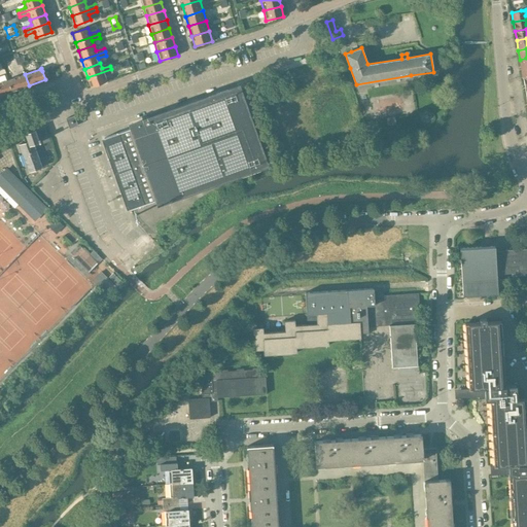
[(111,69),(88,77),(91,86),(106,81),(104,75),(112,73),(111,69)]
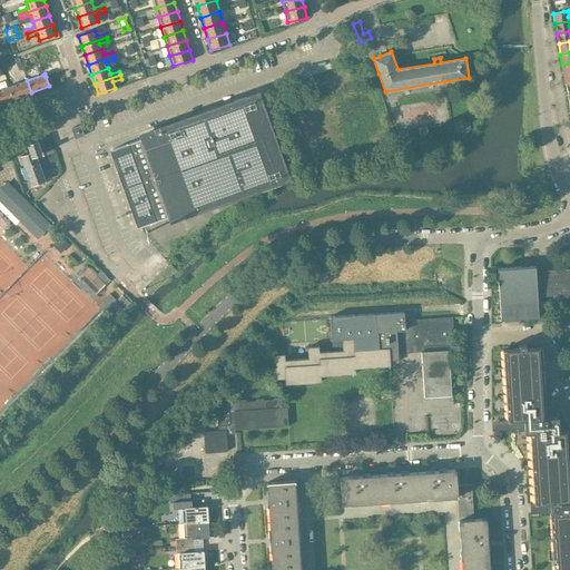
[(27,80),(9,87),(13,98),(31,92),(27,80)]
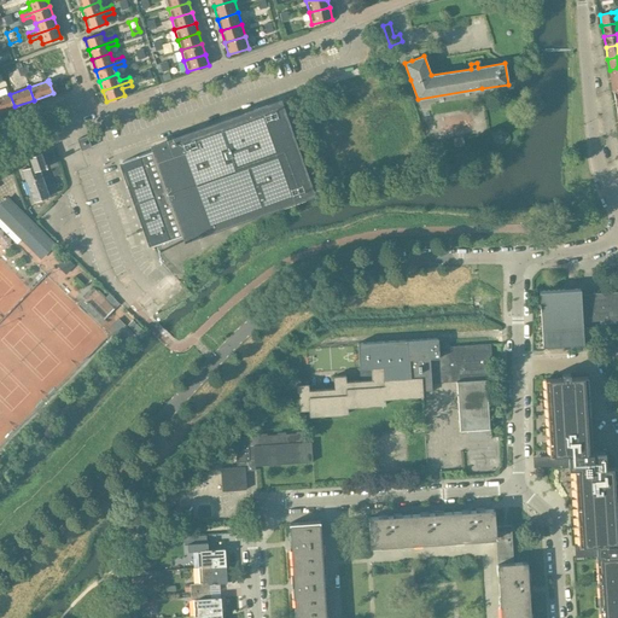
[(10,94),(0,97),(0,111),(15,106),(10,94)]
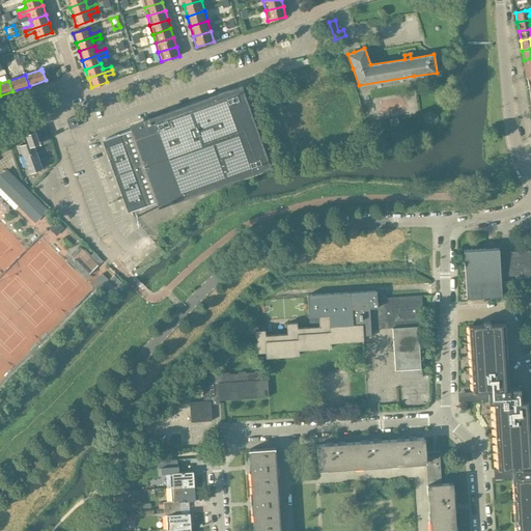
[(253,136),(238,91),(150,122),(150,120),(146,122),(147,124),(105,139),(131,212),(263,164),(257,147),(268,144),(263,132),(253,136)]
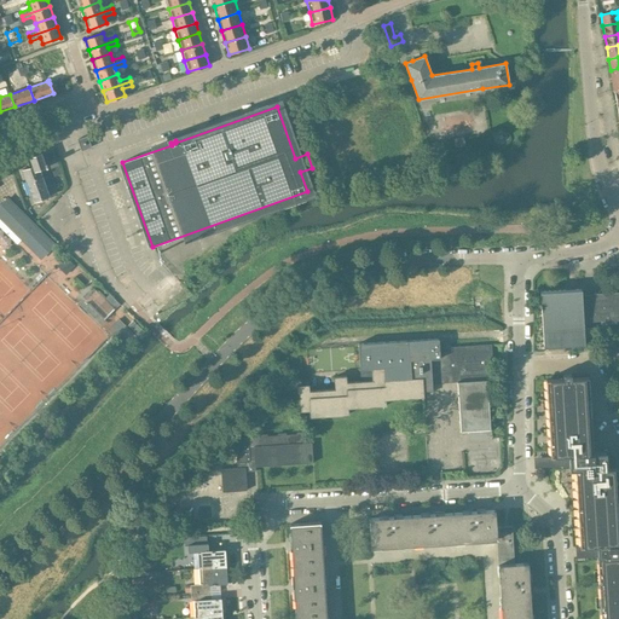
[(87,136),(77,139),(81,151),(91,148),(87,136)]
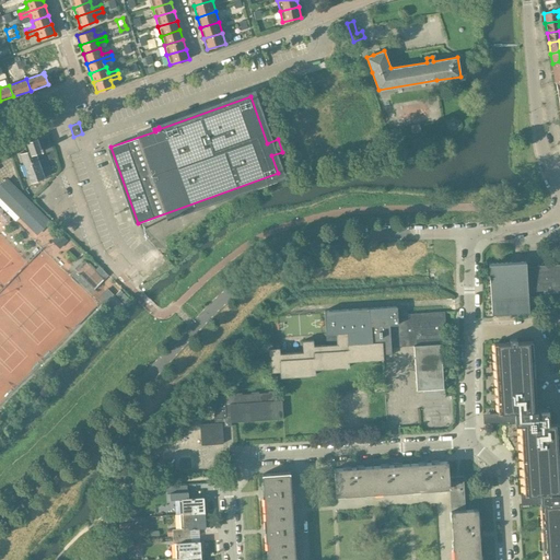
[(44,177),(35,153),(41,151),(36,138),(33,140),(32,137),(22,140),(26,151),(20,153),(32,185),(42,182),(41,178),(44,177)]
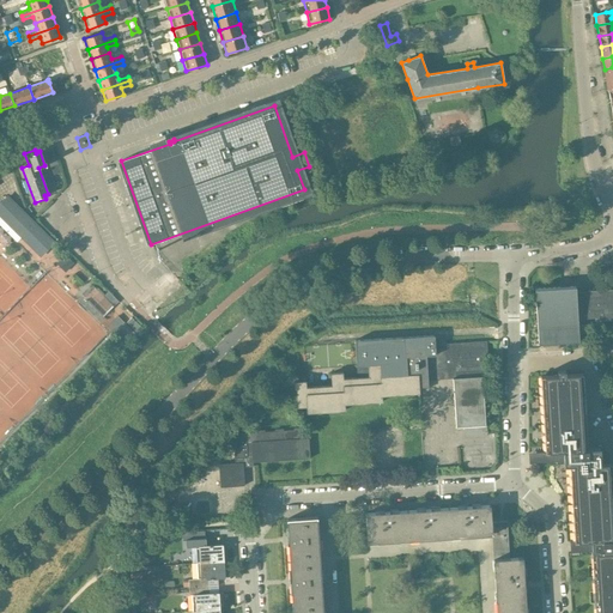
[(58,164),(48,168),(50,176),(61,173),(58,164)]
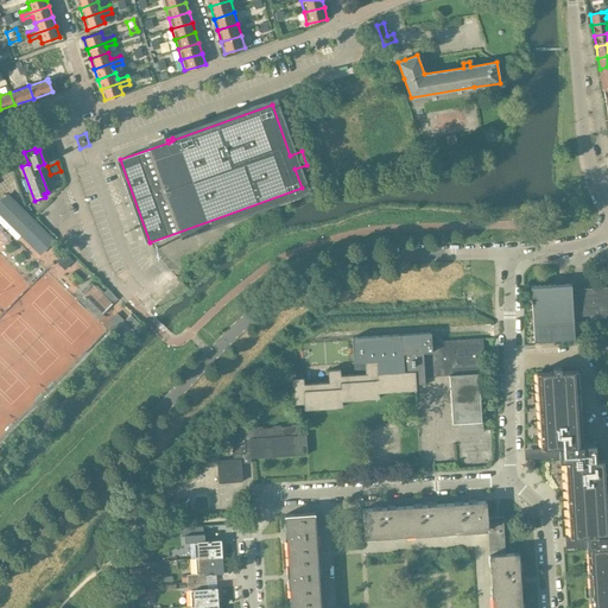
[(7,195),(0,202),(0,214),(21,235),(40,254),(54,240),(7,195)]
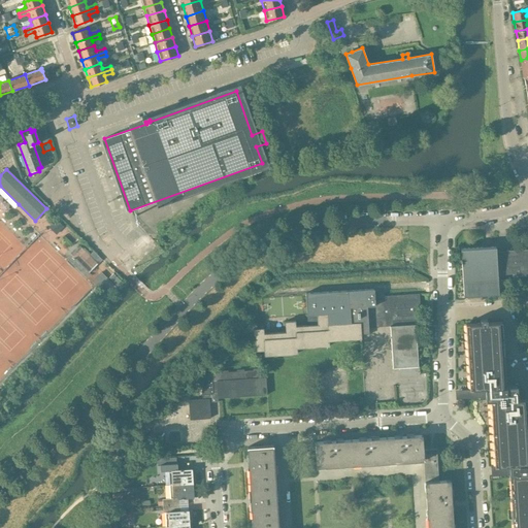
[(0,194),(14,208),(18,205),(0,187),(0,194)]
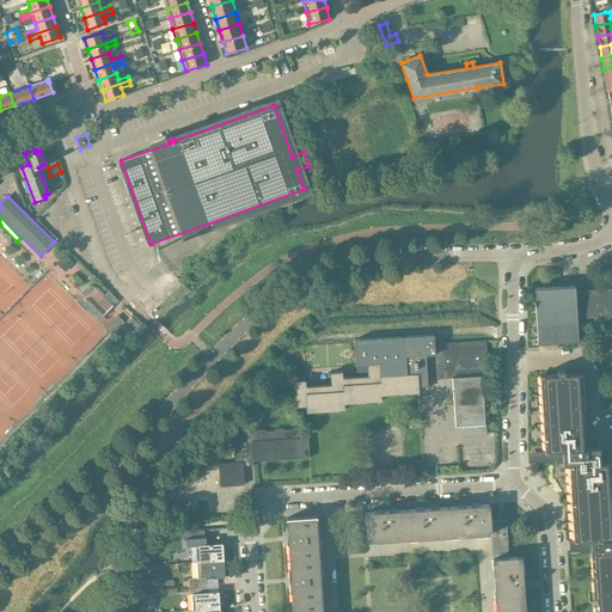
[(6,233),(0,239),(7,244),(12,238),(6,233)]
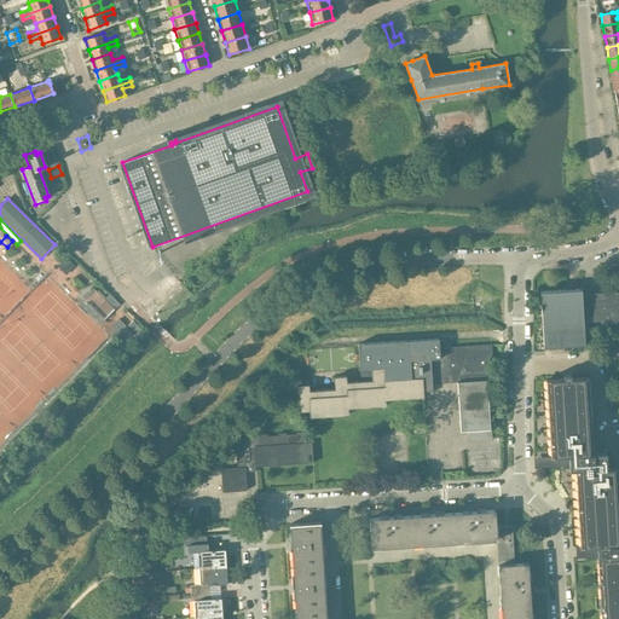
[(65,258),(57,266),(65,276),(74,266),(65,258)]
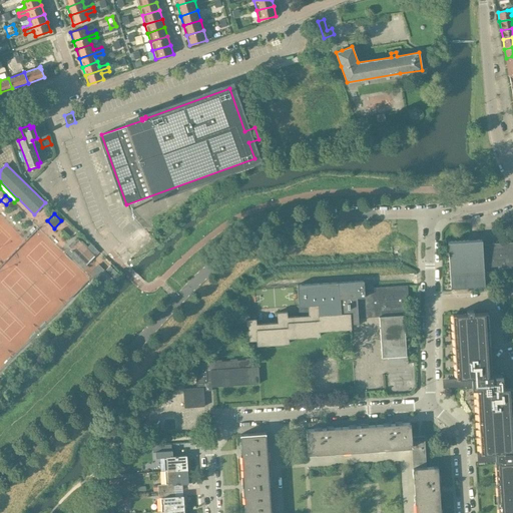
[(484,240),(484,243),(482,244),(482,239),(448,241),(451,288),(485,286),(483,268),(504,266),(505,269),(512,268),(512,241),(489,243),(489,240),(484,240)]
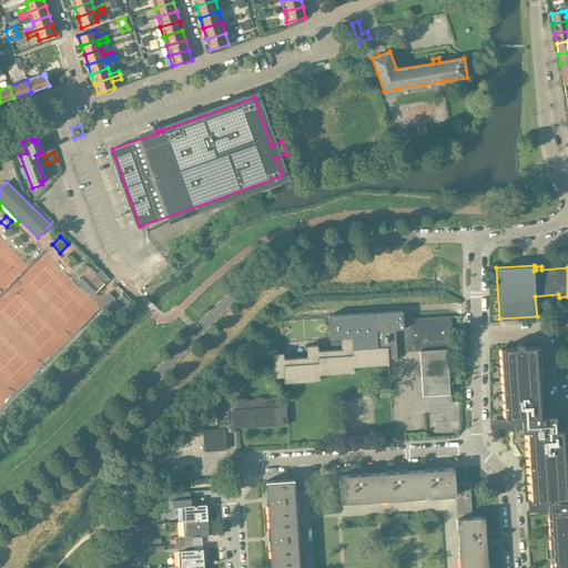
[(95,274),(105,284),(110,280),(101,270),(95,274)]
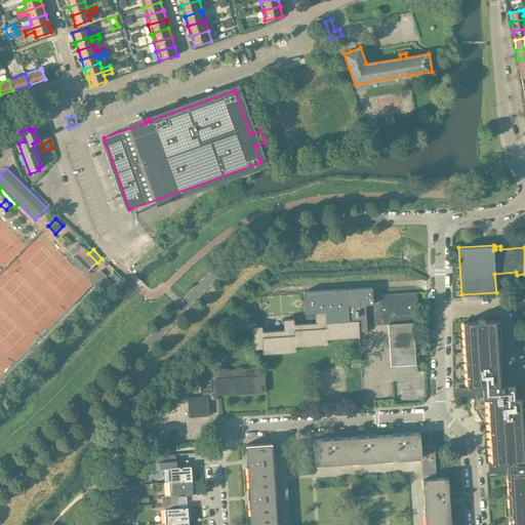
[(115,286),(107,278),(101,271),(93,278),(109,293),(115,286)]
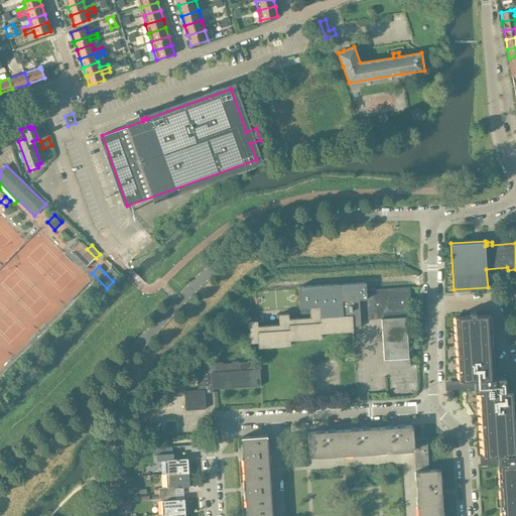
[(111,267),(110,268),(106,271),(115,280),(119,276),(111,267)]
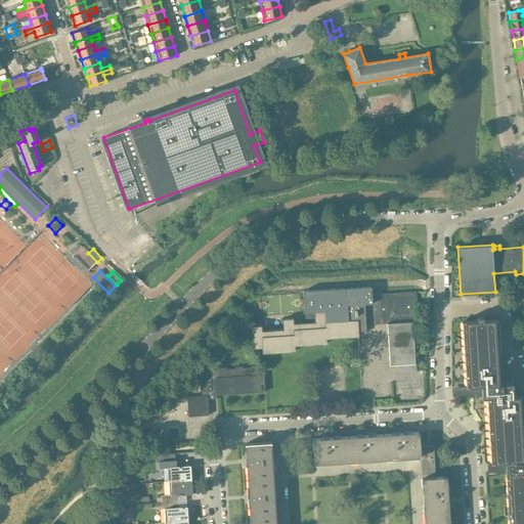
[(365,331),(365,324),(386,323),(389,365),(396,364),(397,373),(416,372),(416,363),(412,321),(418,321),(416,292),(381,294),(381,298),(372,298),(370,287),(307,291),(308,312),(314,311),(315,322),(293,323),(293,318),(282,319),(284,330),(261,331),(261,325),(251,326),(252,333),(253,333),(254,348),(262,348),(262,353),(295,351),(295,346),(326,344),(326,338),(358,336),(358,331),(365,331)]
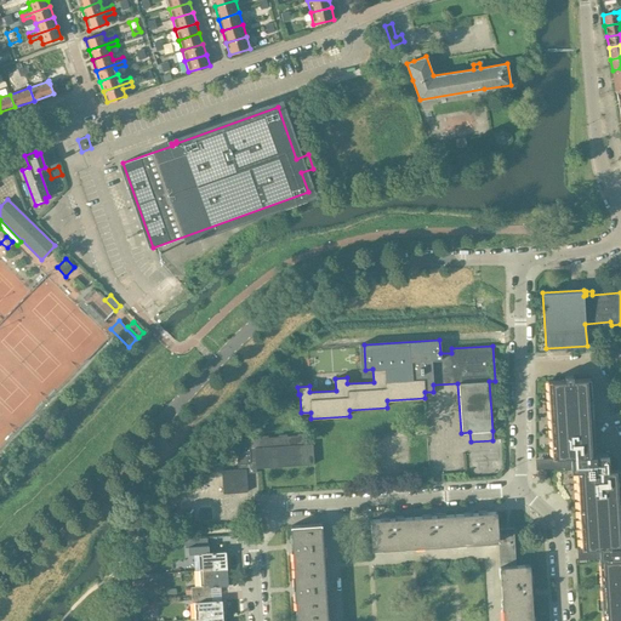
[(565,380),(547,381),(552,457),(559,457),(560,466),(571,466),(571,471),(576,471),(581,548),(582,548),(582,559),(599,558),(599,562),(599,563),(599,576),(605,576),(605,586),(600,586),(602,602),(607,602),(607,611),(602,611),(602,620),(620,620),(620,484),(620,483),(620,468),(616,468),(610,454),(594,455),(590,379),(573,380),(573,375),(564,376),(565,380)]
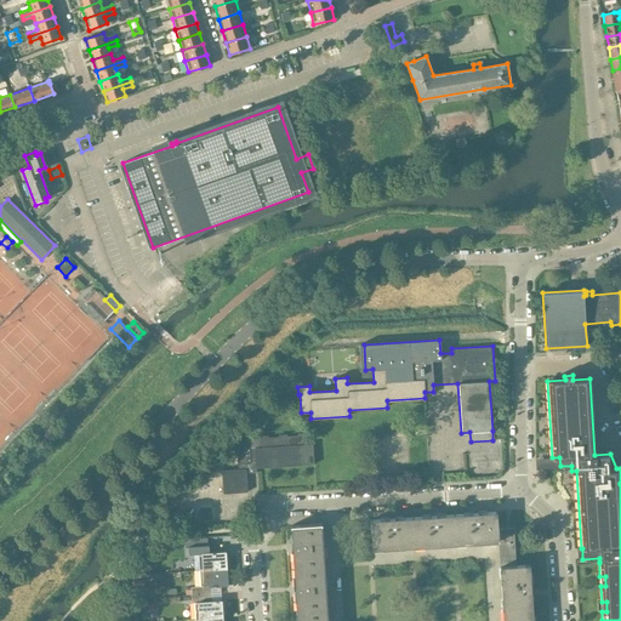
[(222,471),(223,494),(248,493),(246,473),(257,473),(256,468),(314,465),(313,444),(307,444),(306,433),(297,434),(297,436),(286,437),(286,434),(279,436),(279,437),(268,438),(268,436),(260,437),(260,438),(237,440),(237,446),(238,469),(222,471)]
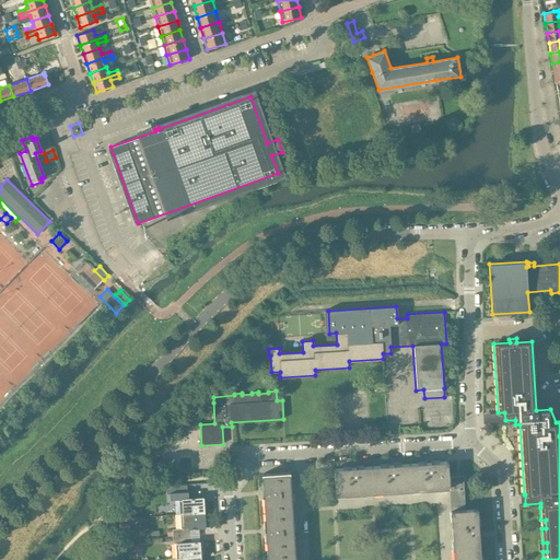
[(447,462),(410,464),(411,490),(450,488),(448,477),(447,462)]
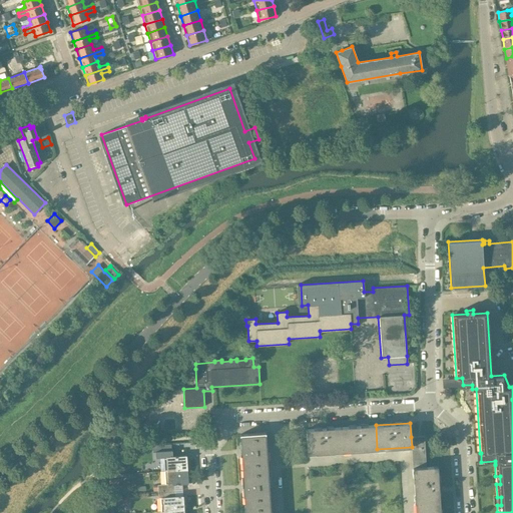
[(376,425),(341,428),(343,452),(377,449),(376,425)]
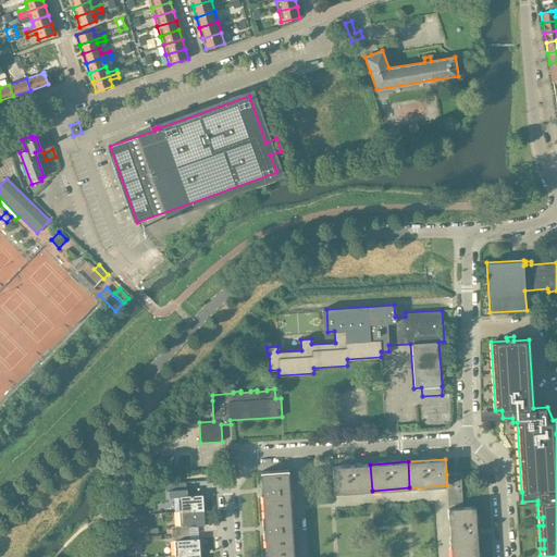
[(334,493),(372,491),(370,465),(332,467),(334,493)]
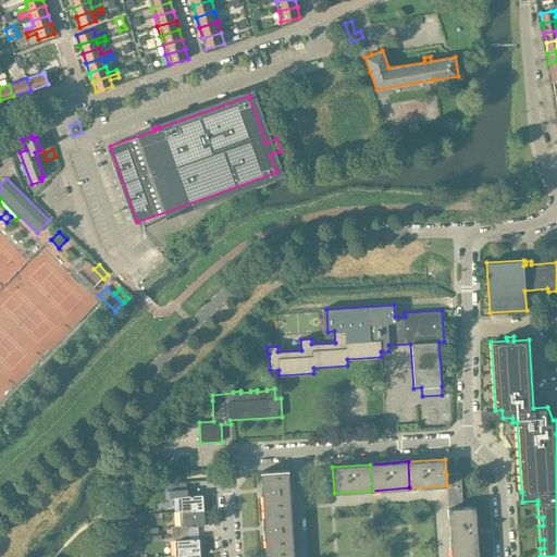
[(261,471),(262,489),(263,510),(291,509),(288,470),(261,471)]
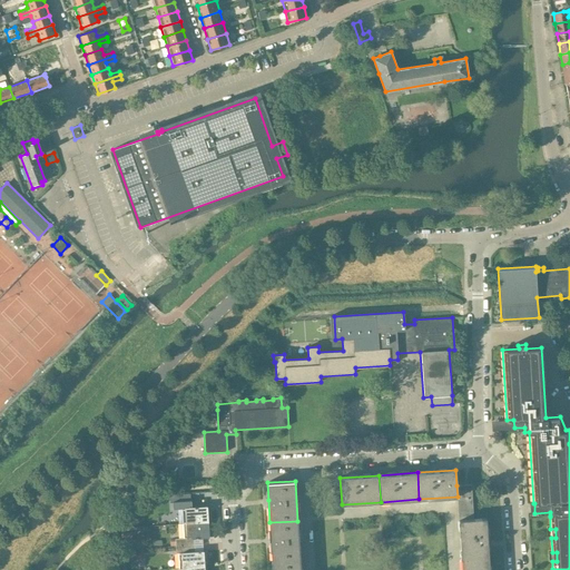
[(471,485),(457,485),(458,497),(458,500),(472,499),(471,485)]
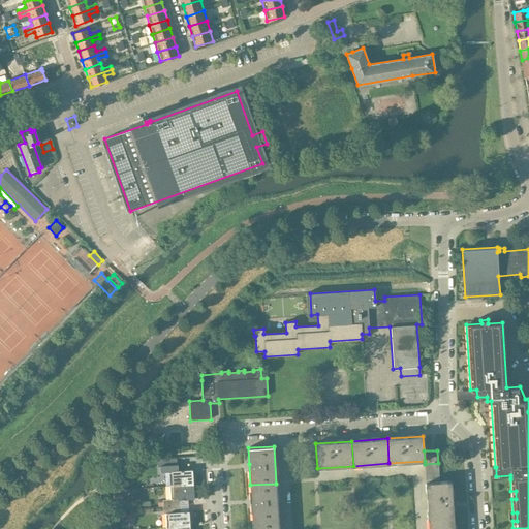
[(172,471),(173,486),(193,484),(192,470),(178,471),(177,465),(160,466),(161,472),(172,471)]
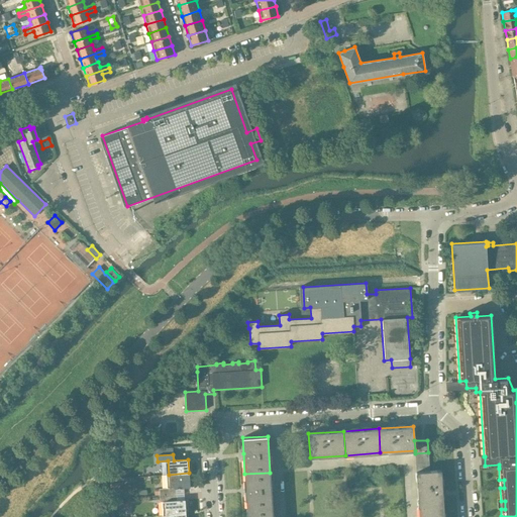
[(121,461),(121,475),(129,475),(128,461),(121,461)]
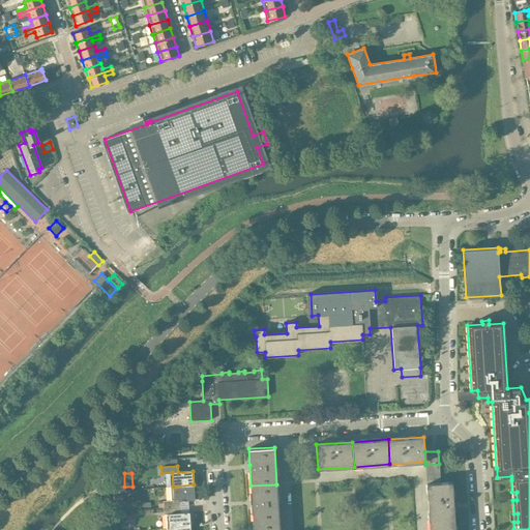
[(451,482),(440,482),(427,483),(429,520),(453,518),(451,482)]
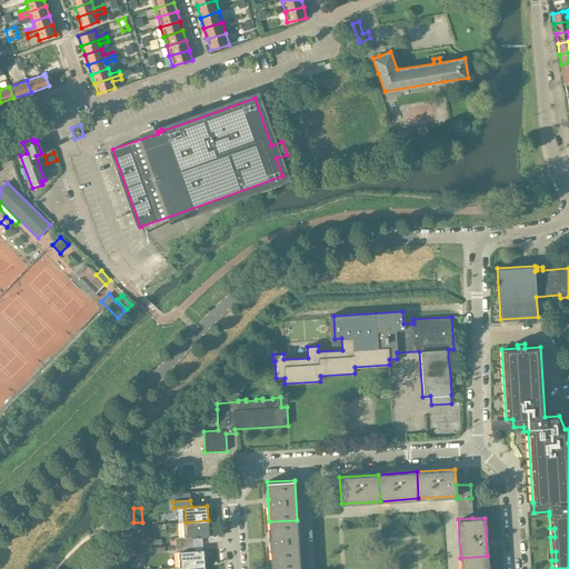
[(208,520),(186,522),(187,537),(175,538),(176,545),(193,543),(193,537),(209,537),(208,520)]
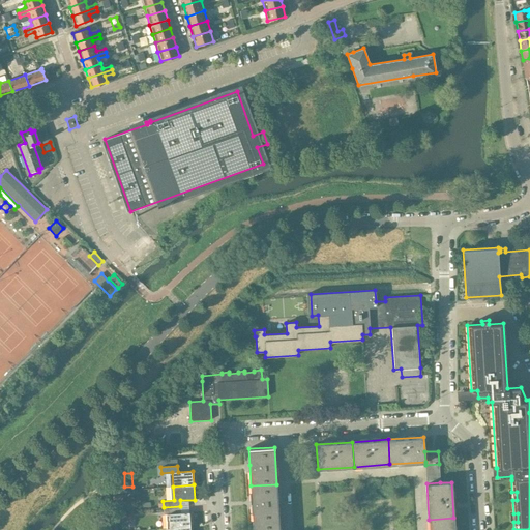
[(276,484),(251,486),(253,522),(278,520),(276,484)]
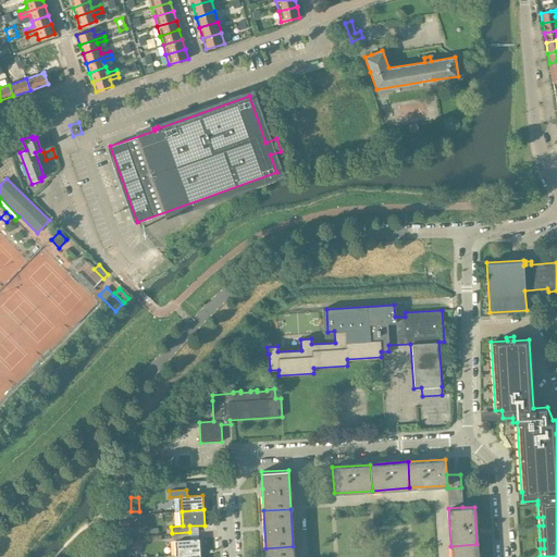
[(190,539),(189,532),(172,533),(172,541),(176,541),(177,555),(199,554),(199,539),(190,539)]
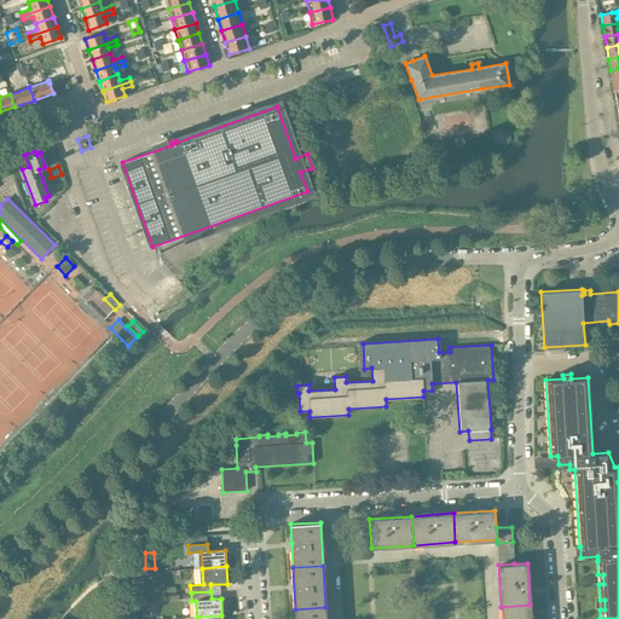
[(531,618),(530,605),(501,607),(502,618),(531,618)]
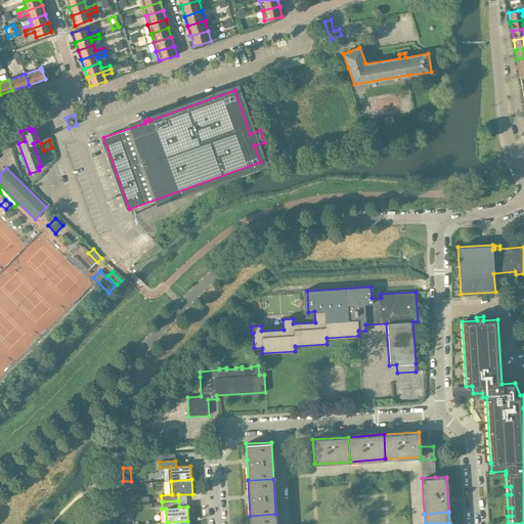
[(275,523),(275,514),(250,516),(250,523),(275,523)]
